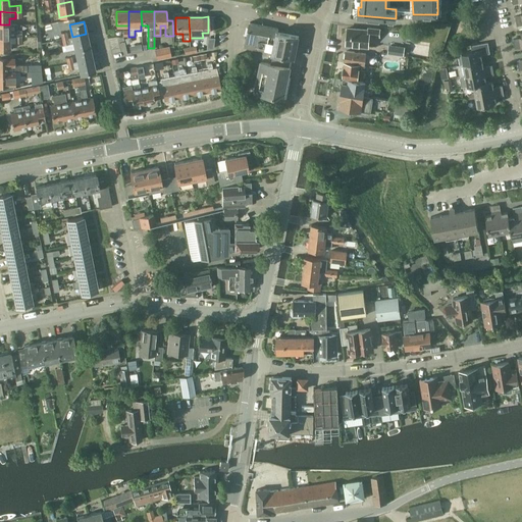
[(250,22),(247,37),(245,47),(263,51),(291,57),(294,58),(299,36),(277,31),(278,29),(250,22)]
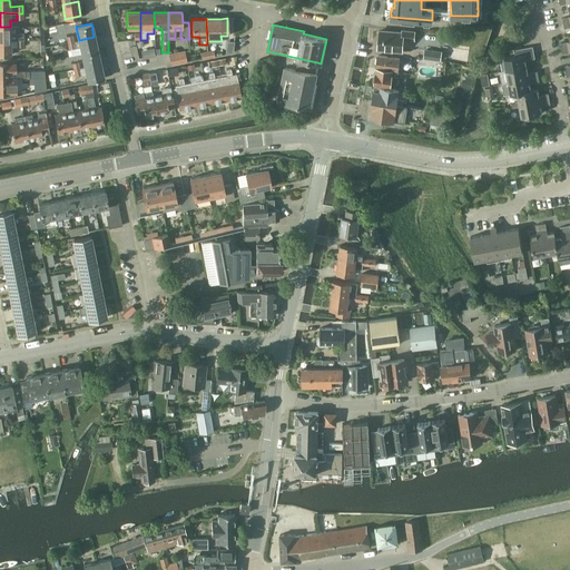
[(0,27),(0,40),(10,40),(17,40),(23,40),(23,33),(10,33),(10,27),(0,27)]
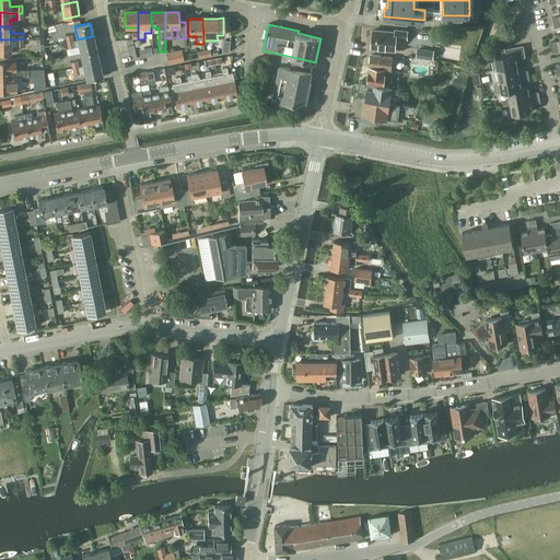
[(407,31),(401,31),(396,30),(396,32),(373,31),(372,48),(395,49),(396,37),(407,38),(407,31)]
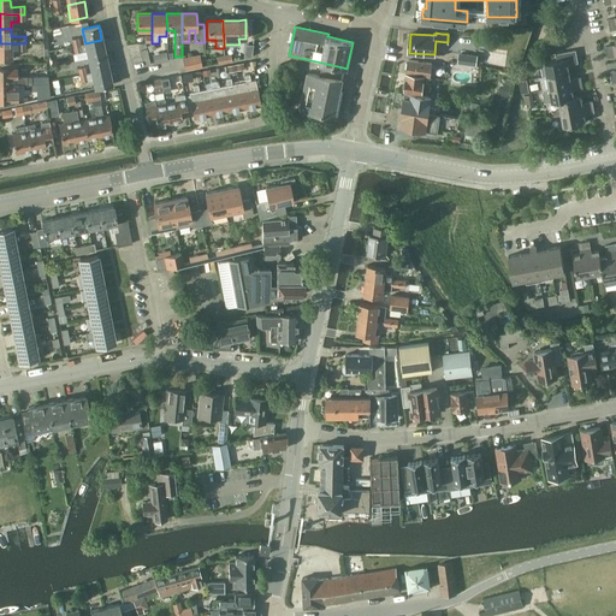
[(615,36),(615,37),(615,46),(605,47),(606,52),(615,49),(615,36)]
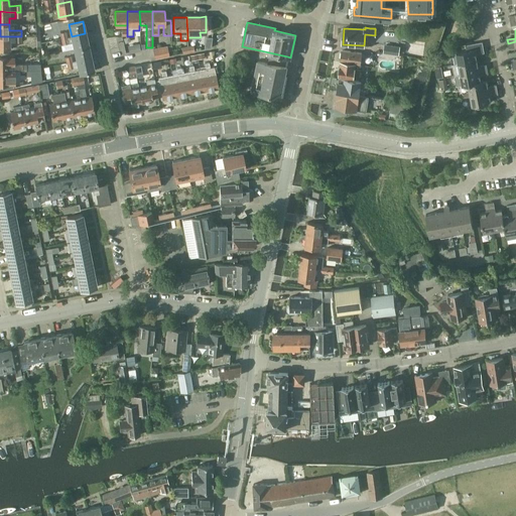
[(73,42),(74,49),(88,45),(85,33),(72,36),(67,37),(61,39),(62,45),(73,42)]
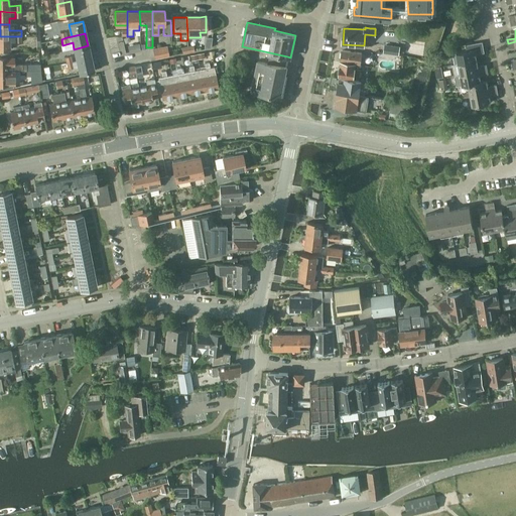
[(0,49),(9,49),(9,36),(0,36),(0,49)]
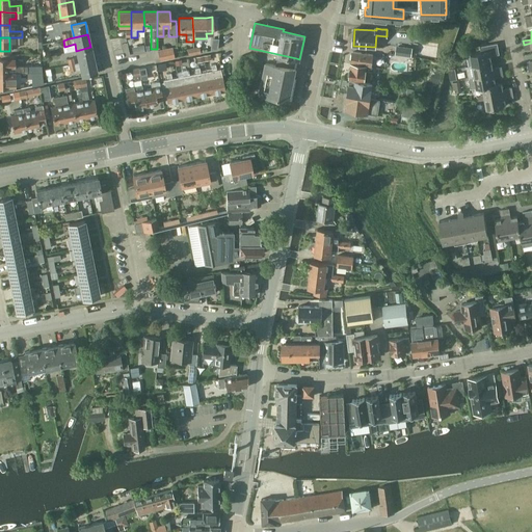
[(211,38),(210,51),(213,50),(217,50),(218,44),(218,38),(212,38),(211,38)]
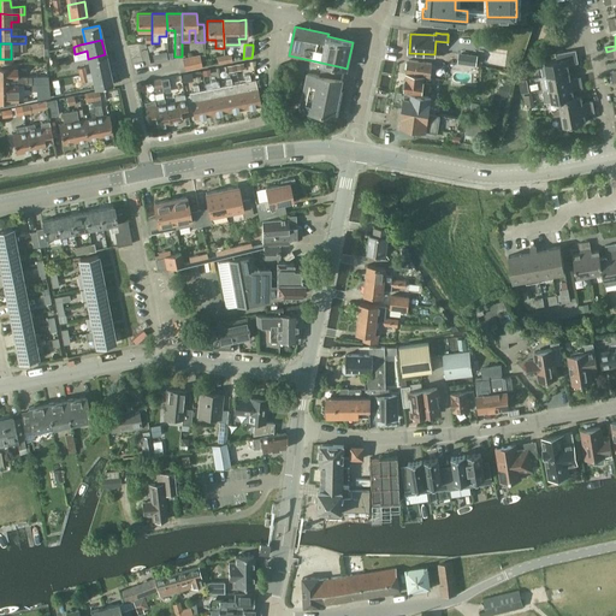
[(166,49),(153,52),(155,59),(167,57),(166,49)]
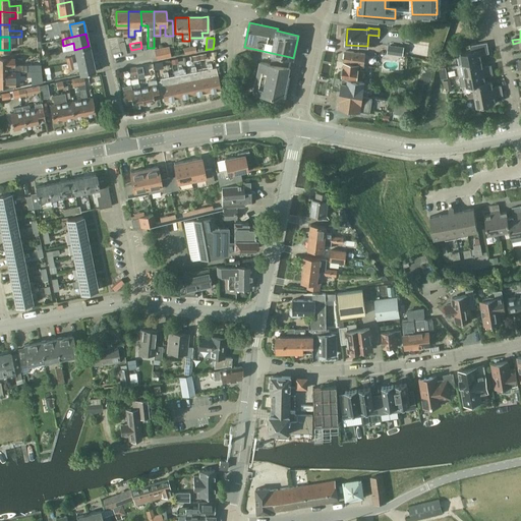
[(472,51),(457,54),(459,64),(481,60),(480,53),(488,52),(487,43),(477,45),(471,46),(472,51)]
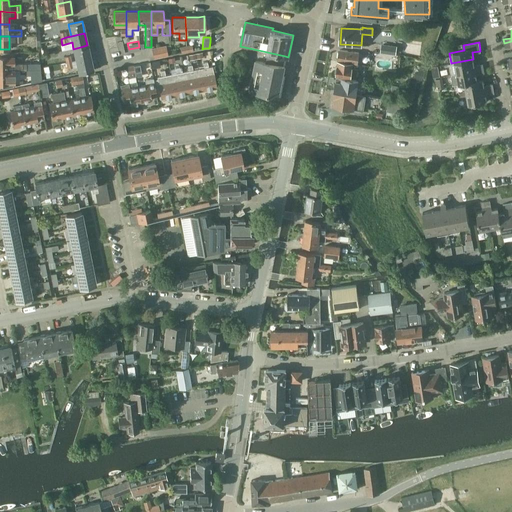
[(416,57),(418,46),(403,43),(401,54),(416,57)]
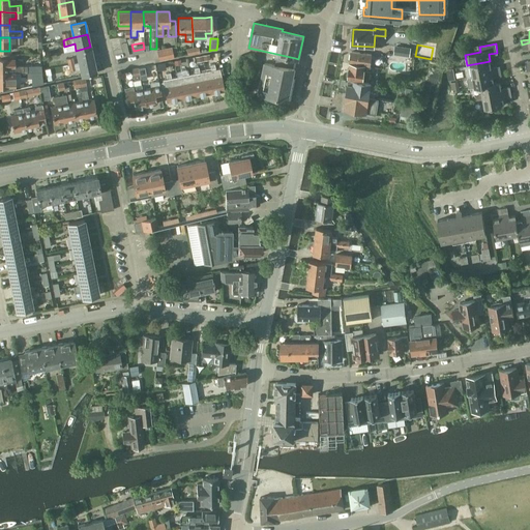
[(410,56),(411,48),(394,46),(393,54),(410,56)]
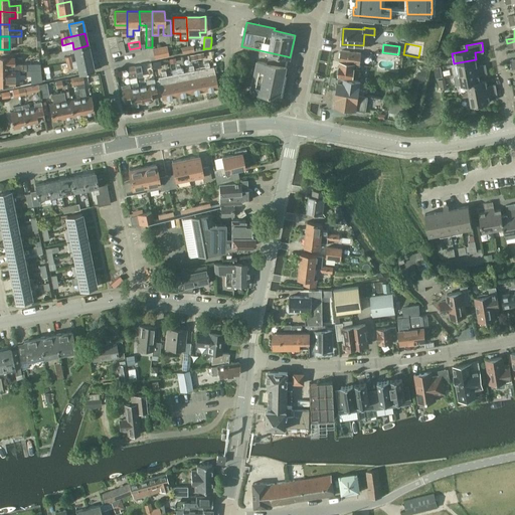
[(75,55),(65,57),(66,63),(71,62),(76,61),(91,58),(88,45),(73,49),(75,55)]
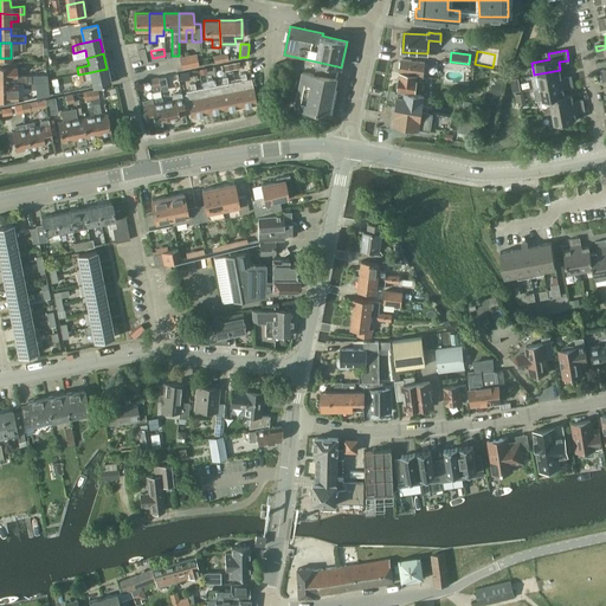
[(181,70),(199,66),(197,53),(179,58),(181,70)]
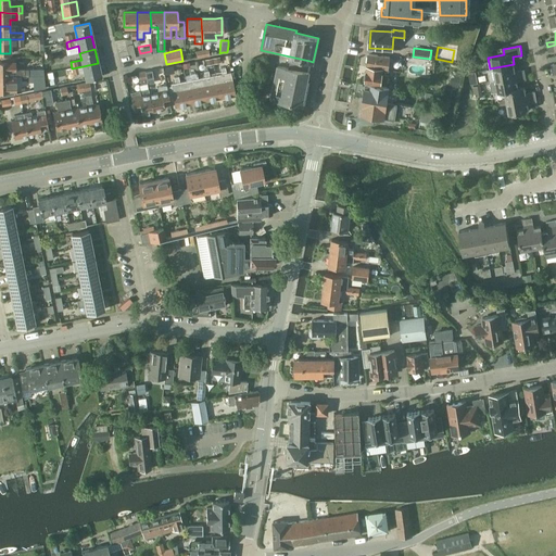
[(280,54),(278,62),(272,97),(303,103),(310,71),(307,71),(310,61),(280,54)]
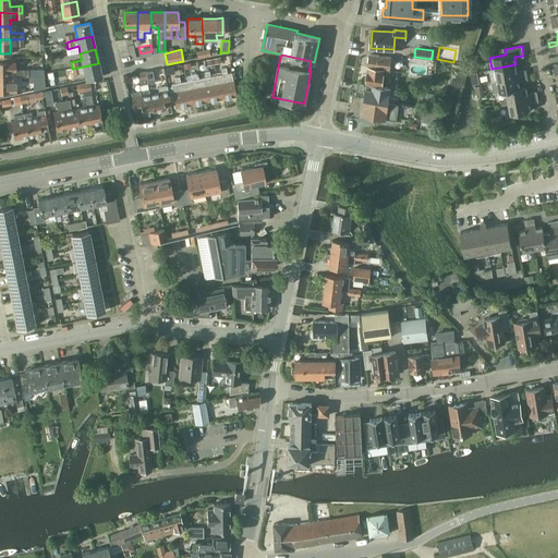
[(370,55),(368,67),(389,69),(390,57),(370,55)]
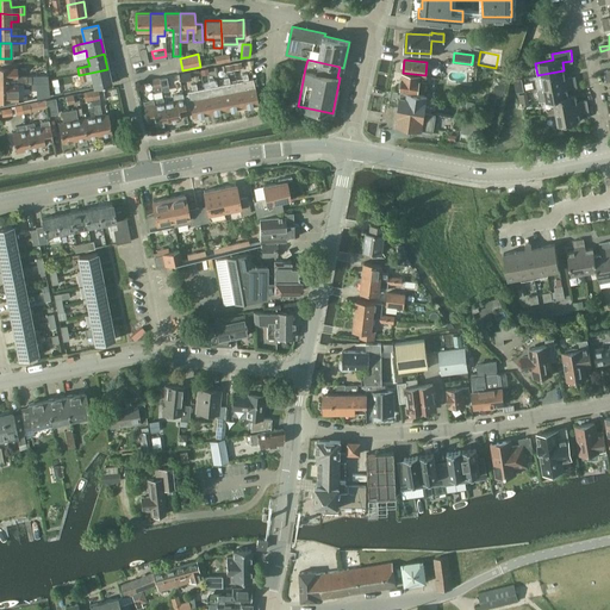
[(1,68),(0,68),(0,83),(8,83),(17,83),(23,83),(31,83),(31,76),(23,76),(17,76),(16,68),(8,68),(1,68)]
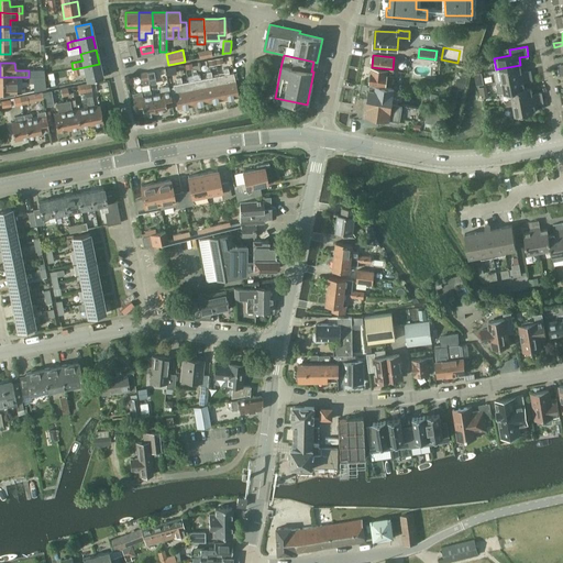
[(102,77),(99,64),(84,67),(87,80),(102,77)]
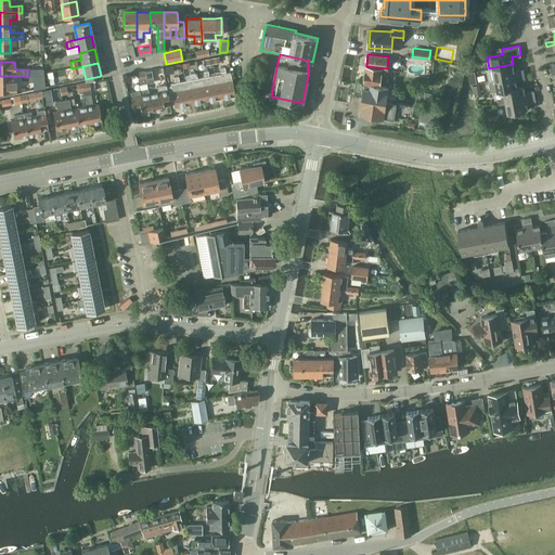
[(487,69),(487,72),(488,79),(490,81),(524,75),(524,71),(515,72),(513,64),(489,68),(487,69)]
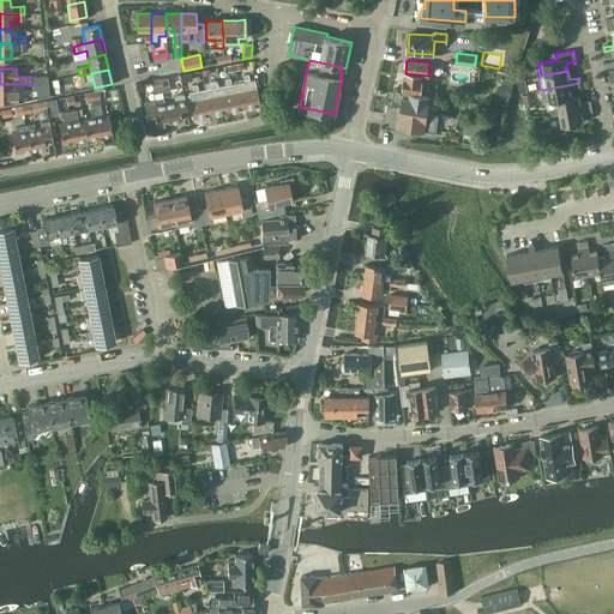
[(429,77),(428,76),(405,73),(403,90),(421,92),(421,90),(427,91),(429,77)]
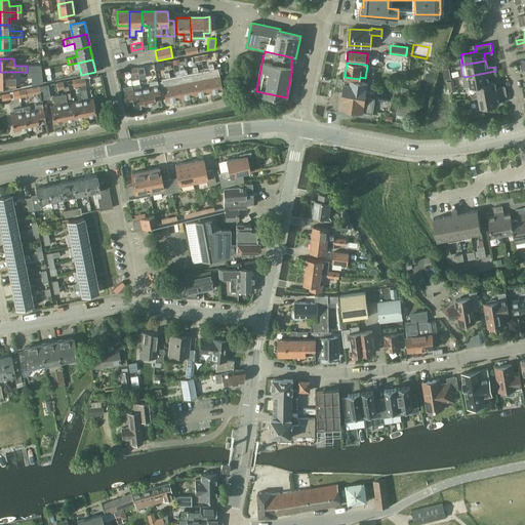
[(209,70),(203,71),(208,92),(223,90),(218,68),(213,69),(212,64),(208,65),(209,70)]
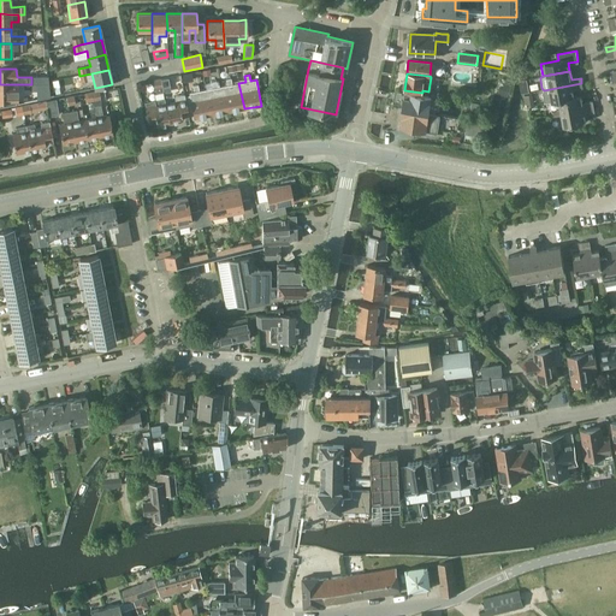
[(164,92),(163,88),(161,78),(153,80),(155,89),(155,93),(164,92)]
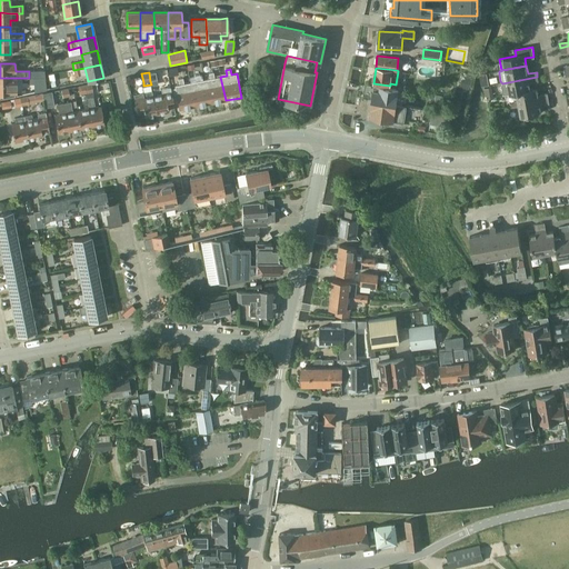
[(209,73),(210,79),(206,79),(210,103),(226,100),(220,77),(215,78),(213,72),(209,73)]
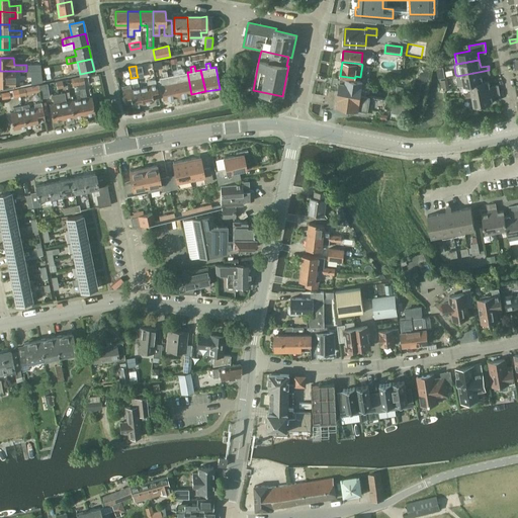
[(179,74),(173,75),(177,97),(191,94),(187,72),(183,73),(182,68),(178,69),(179,74)]
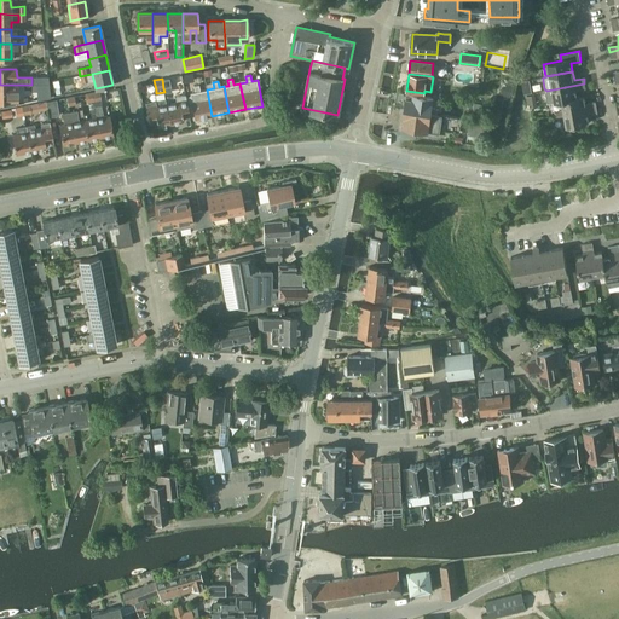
[(508,97),(512,85),(503,82),(499,96),(508,97)]
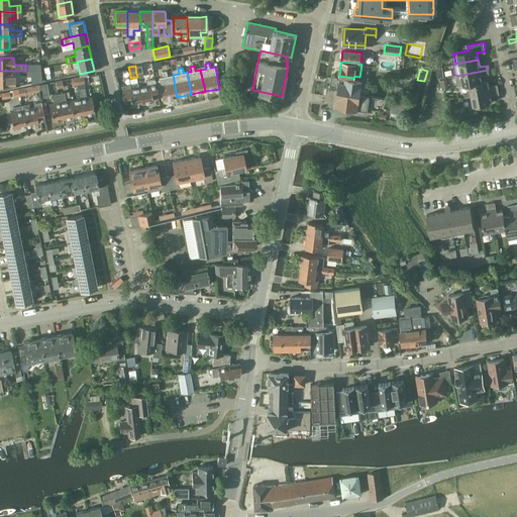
[(456,76),(455,78),(456,85),(458,87),(462,86),(469,85),(469,84),(482,81),(481,75),(489,73),(488,70),(456,76)]
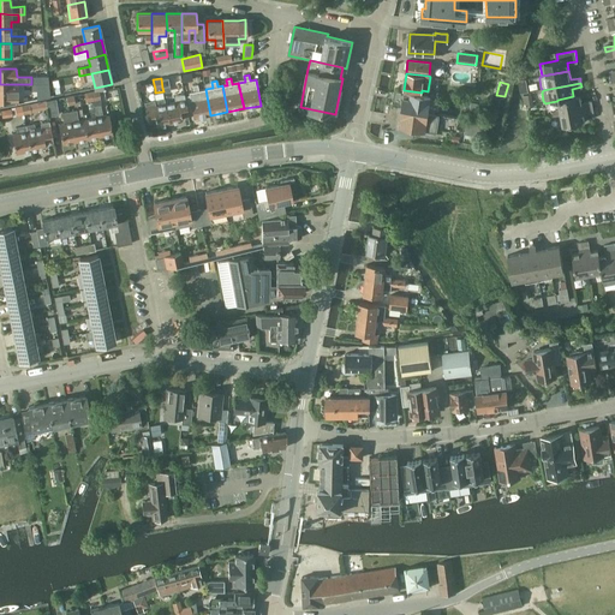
[(9,84),(0,84),(0,101),(5,101),(18,101),(17,84),(9,84)]
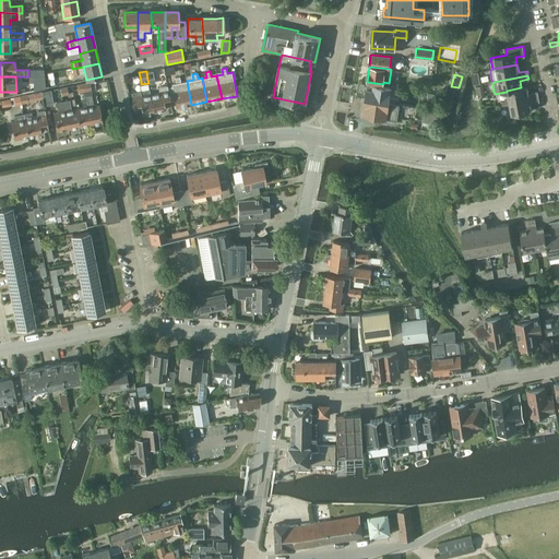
[(176,107),(191,105),(187,81),(180,82),(179,76),(175,78),(176,83),(171,84),(176,107)]
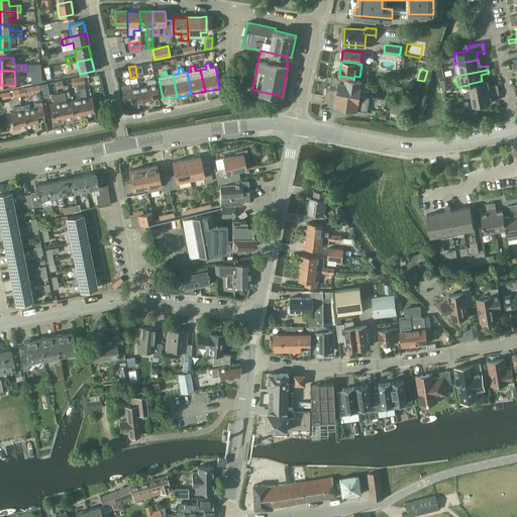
[(340,78),(337,92),(359,95),(359,94),(362,82),(340,78)]
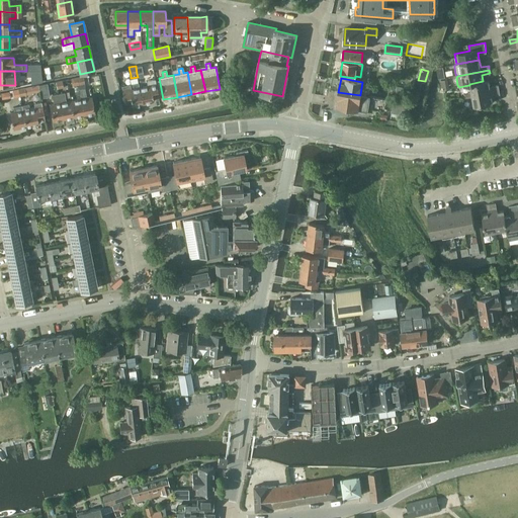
[(147,86),(140,87),(143,103),(153,101),(153,98),(158,97),(155,79),(146,81),(147,86)]
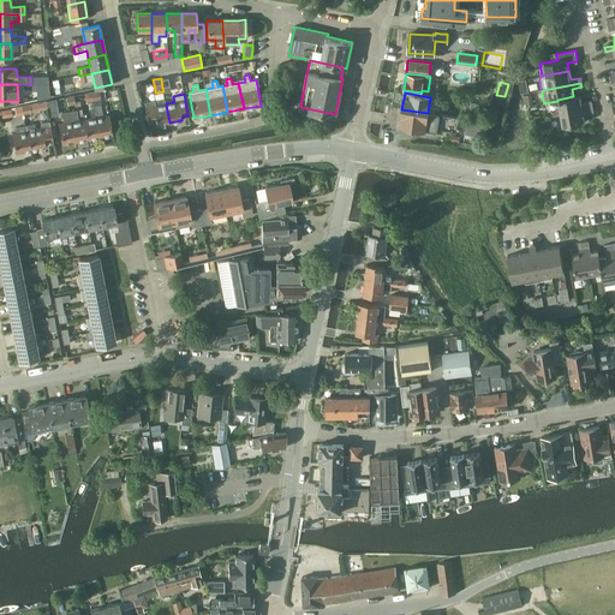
[(551,112),(551,114),(592,107),(591,102),(581,103),(580,95),(573,96),(557,100),(557,101),(560,109),(551,112)]
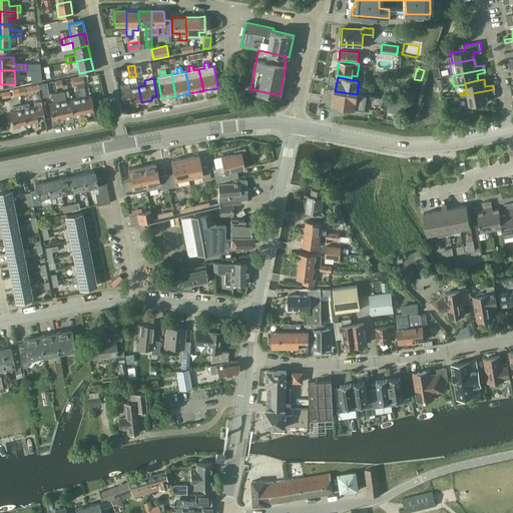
[(41,97),(49,95),(46,83),(39,84),(41,97)]
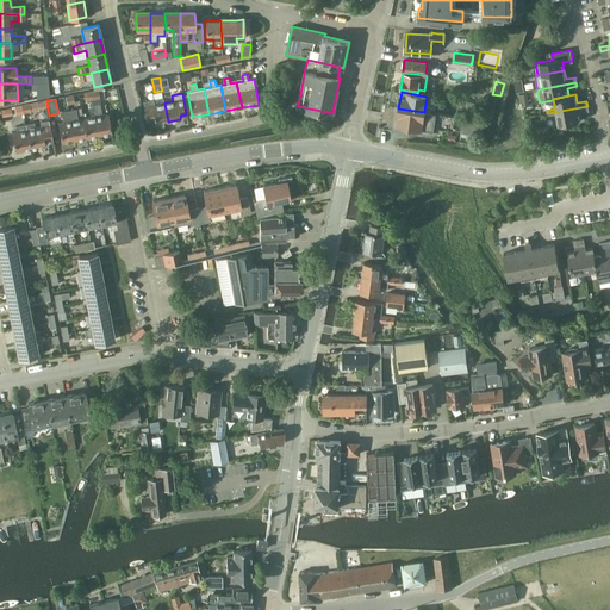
[(153,99),(143,101),(147,123),(154,122),(155,125),(168,122),(165,103),(154,105),(153,99)]
